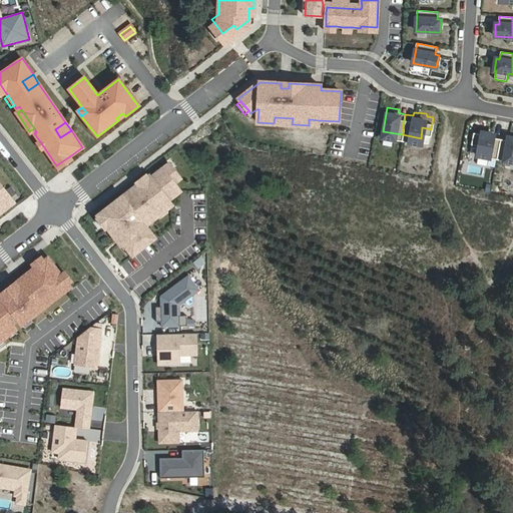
[(494,135),(482,132),(481,134),(474,133),(471,145),(479,146),(477,156),(497,159),(501,139),(494,138),(494,135)]
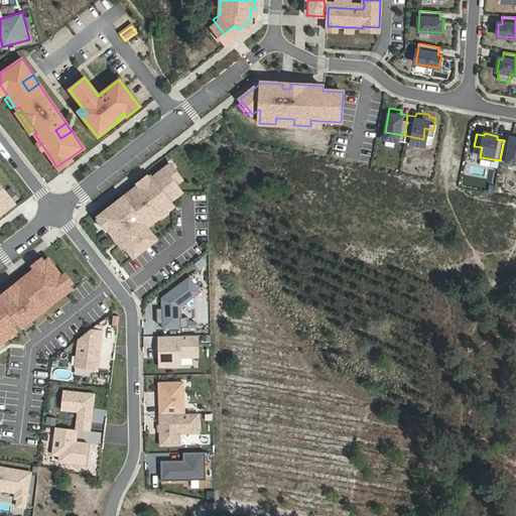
[(515,139),(511,138),(510,141),(504,140),(500,160),(515,163),(515,139)]
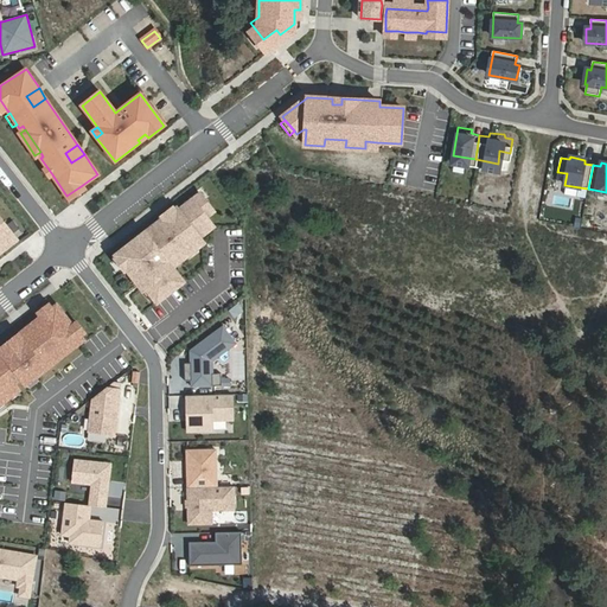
[(52,174),(46,166),(42,170),(48,178),(52,174)]
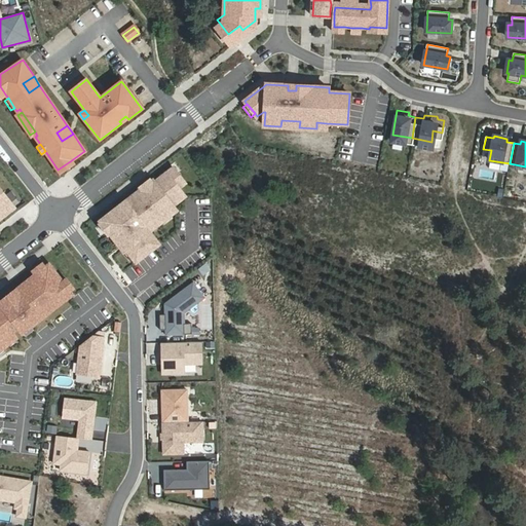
[(70,161),(58,170),(61,174),(73,165),(70,161)]
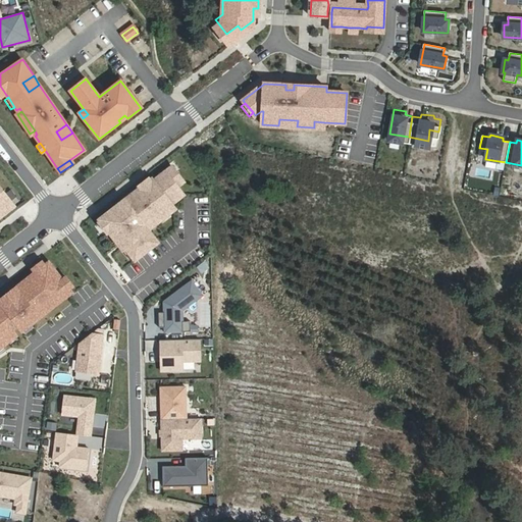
[(185,181),(173,167),(154,181),(153,179),(101,219),(123,249),(125,247),(135,260),(158,243),(148,230),(146,226),(153,221),(155,224),(175,209),(172,205),(184,195),(177,187),(185,181)]
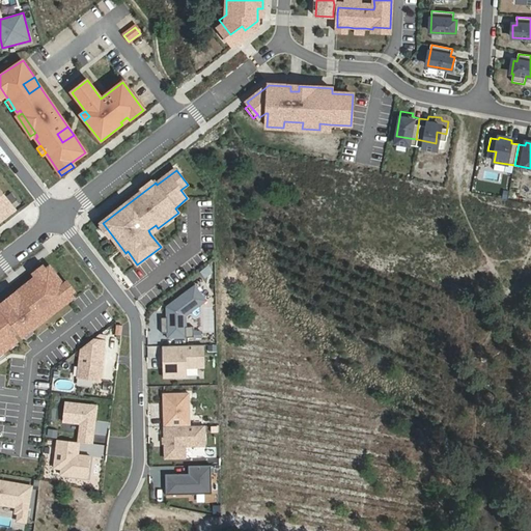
[(12,207),(0,191),(0,220),(3,219),(1,216),(12,207)]
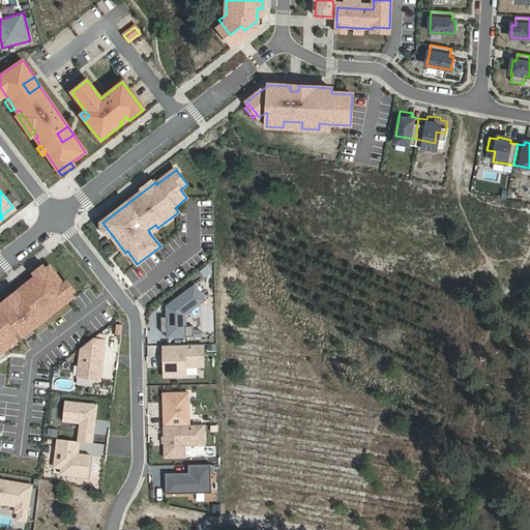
[(15,209),(12,207),(1,215),(3,218),(15,209)]
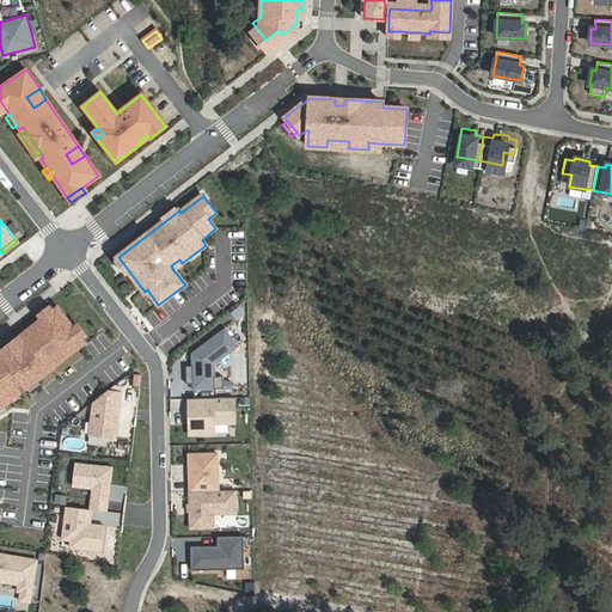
[(182,263),(179,259),(171,265),(173,270),(182,263)]
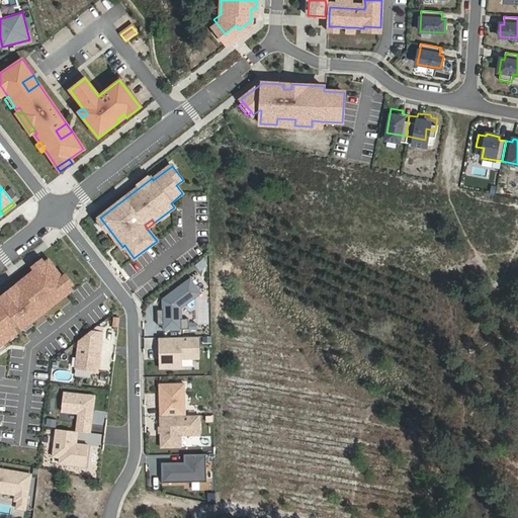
[(71,289),(49,261),(0,298),(0,299),(2,303),(0,304),(0,345),(17,332),(13,328),(18,323),(22,328),(71,289)]
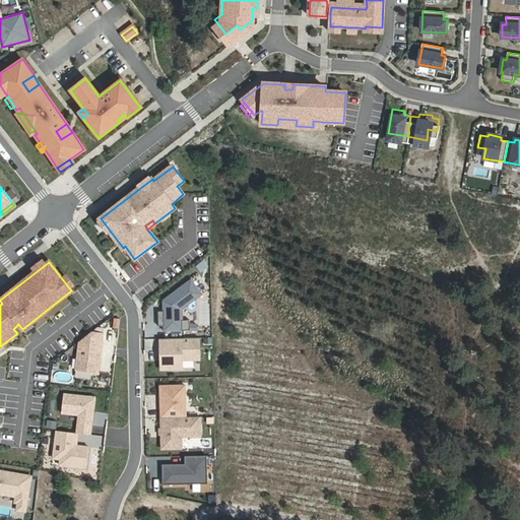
[(164,311),(158,311),(158,326),(164,326),(165,331),(197,330),(197,324),(190,325),(190,320),(180,320),(180,311),(202,295),(191,279),(164,301),(164,311)]
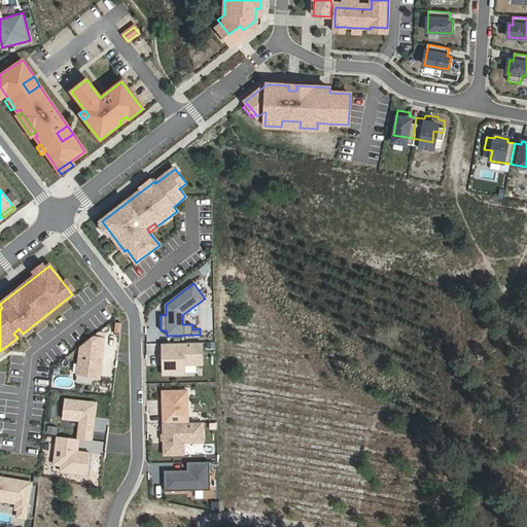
[(105,339),(93,337),(82,346),(78,375),(100,377),(105,339)]
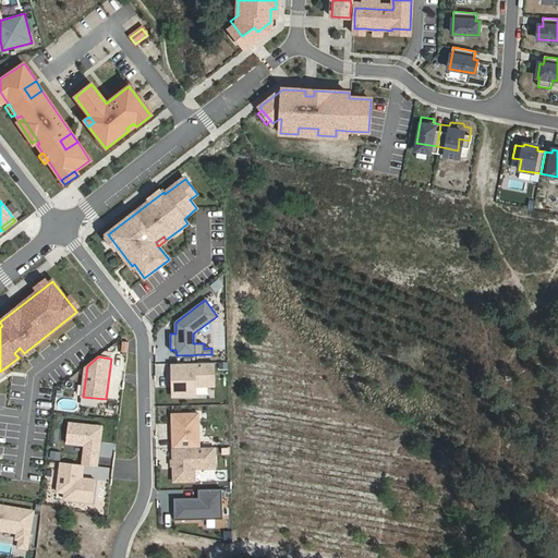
[(214,363),(171,364),(172,397),(196,396),(195,387),(215,386),(214,363)]
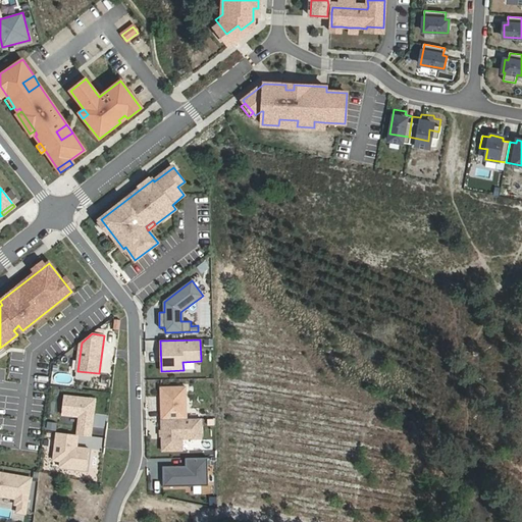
[(186,386),(161,387),(161,419),(187,419),(186,386)]
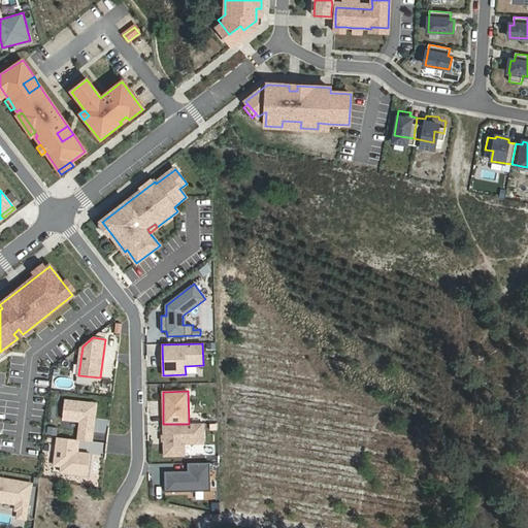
[(96,403),(65,400),(63,419),(80,421),(78,439),(92,441),(96,403)]
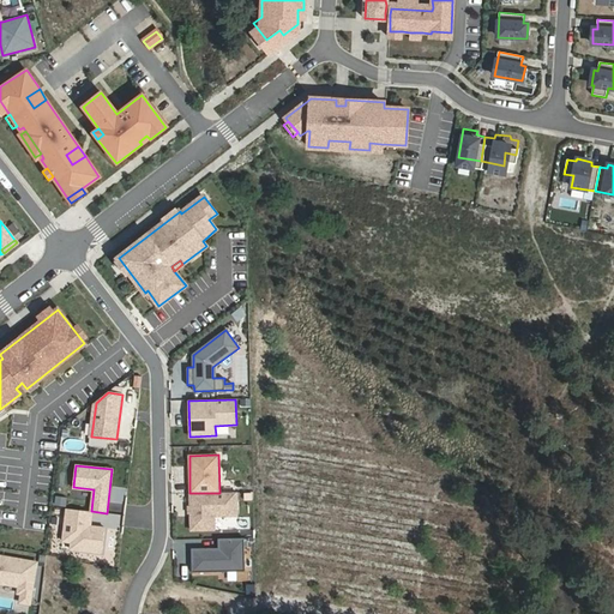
[(220,493),(190,493),(191,530),(215,530),(214,516),(238,516),(236,492),(220,493)]
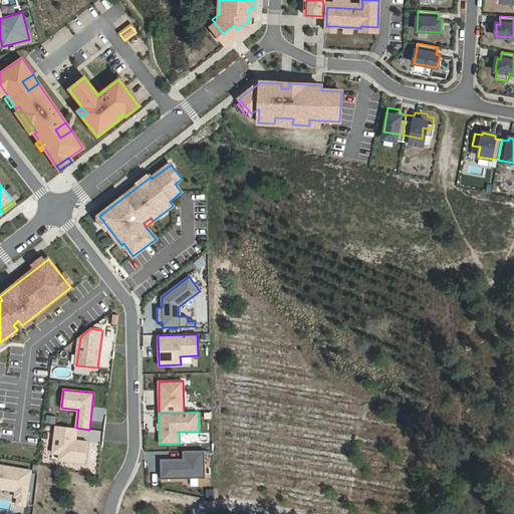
[(77,429),(56,426),(53,446),(60,446),(59,454),(59,460),(85,463),(88,442),(75,441),(73,440),(73,437),(76,438),(77,429)]
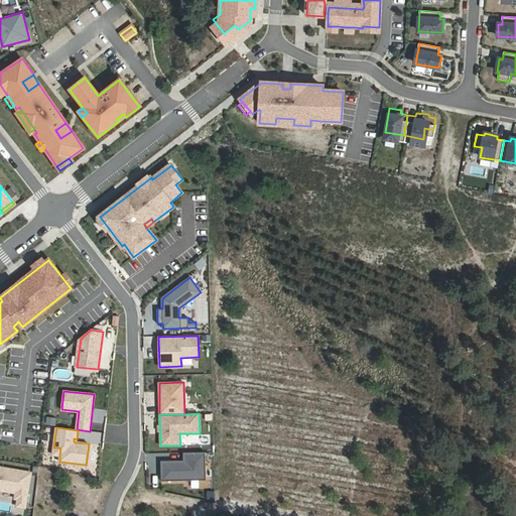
[(60,447),(53,447),(52,455),(59,456),(60,447)]
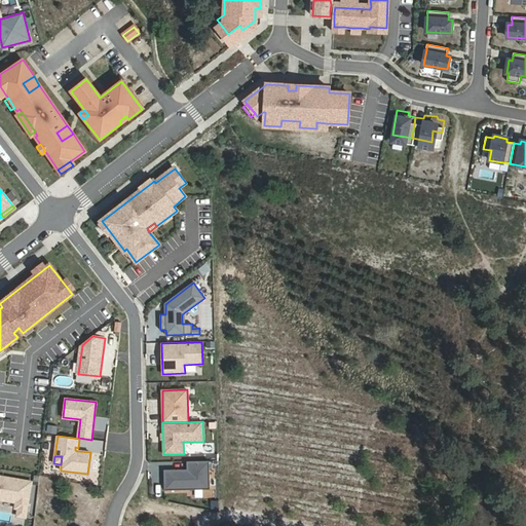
[(210,461),(187,461),(187,470),(164,470),(164,490),(211,489),(210,461)]
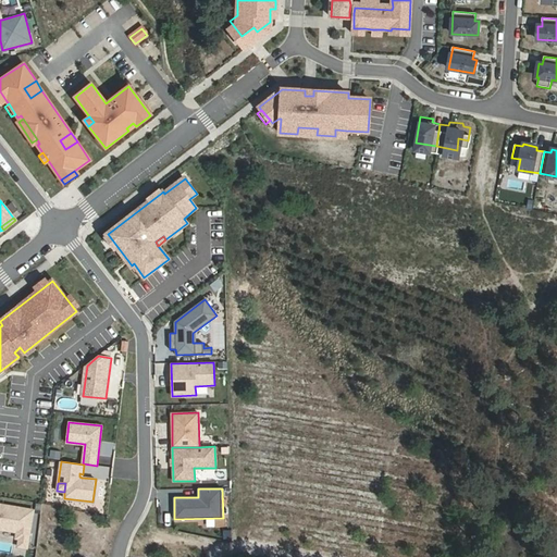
[(33,510),(0,504),(0,528),(17,532),(16,537),(20,539),(19,546),(26,547),(33,510)]
